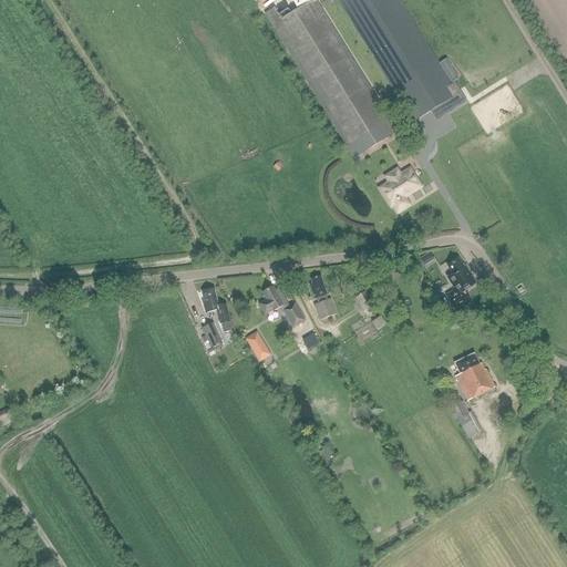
[(354,158),(397,132),(315,0),(313,0),(281,20),(275,8),(265,13),(354,158)]
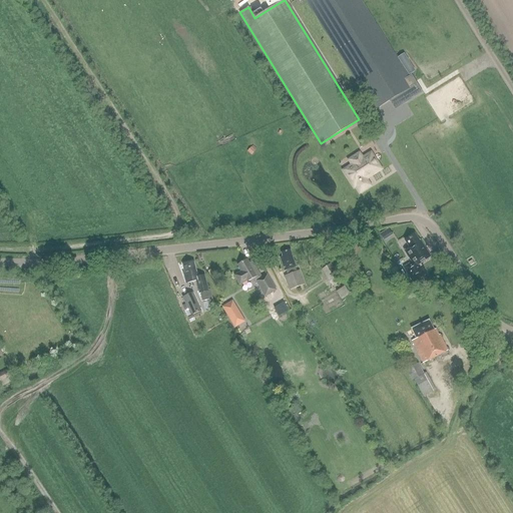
[(255,151),(250,147),(247,151),(251,155),(255,151)]
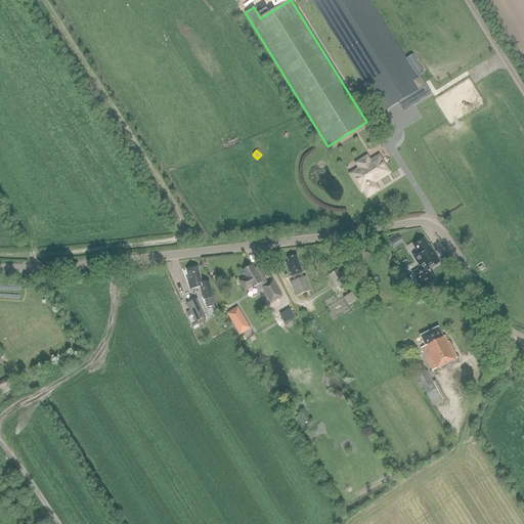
[(372,182),(387,173),(378,158),(369,164),(366,159),(357,164),(360,169),(361,171),(354,176),(352,174),(361,189),(363,188),(367,194),(377,189),(372,182)]
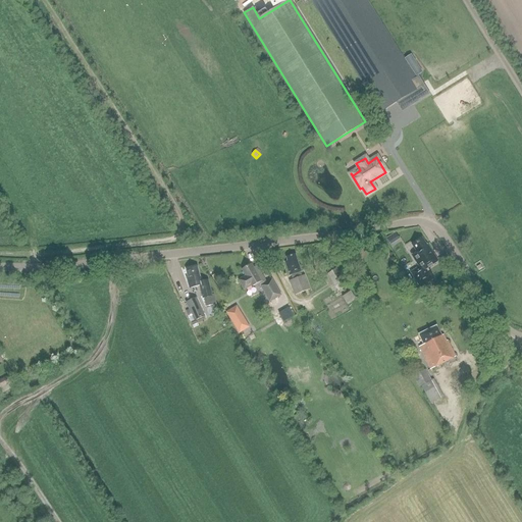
[(421,239),(412,245),(416,252),(411,255),(419,267),(411,272),(420,288),(435,277),(430,271),(427,273),(425,269),(437,261),(427,245),(426,246),(421,239)]
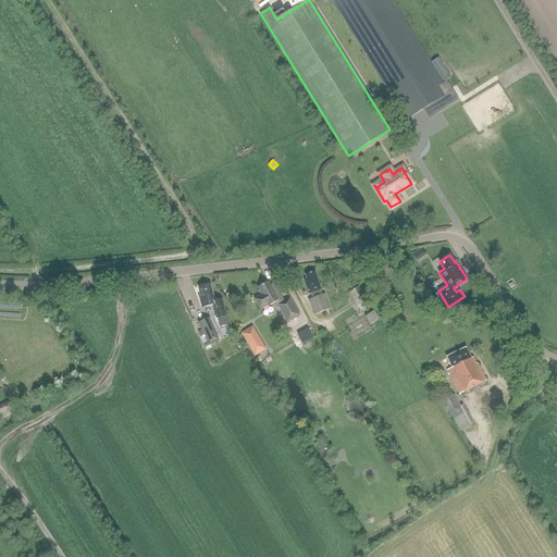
[(312,298),(309,299),(314,314),(330,309),(324,294),(321,295),(320,291),(322,289),(320,284),(319,284),(314,272),(306,275),(307,280),(305,281),(309,294),(310,294),(312,298)]
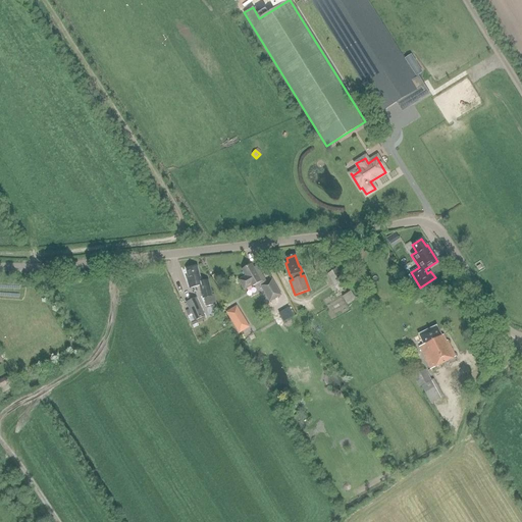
[(244,291),(251,286),(252,288),(256,285),(258,289),(260,288),(269,303),(281,297),(271,280),(266,283),(257,268),(254,269),(251,265),(242,270),(246,276),(239,280),(244,291)]
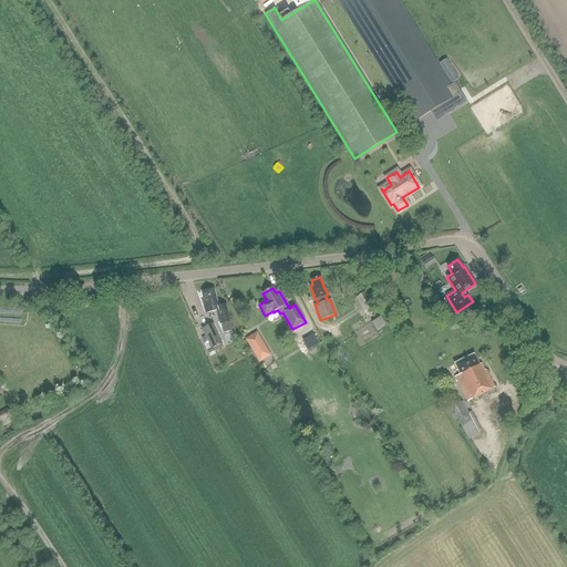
[(219,325),(222,325),(224,333),(235,330),(233,320),(229,320),(225,306),(219,307),(218,302),(217,302),(214,290),(202,294),(204,302),(203,302),(205,313),(216,311),(219,325)]
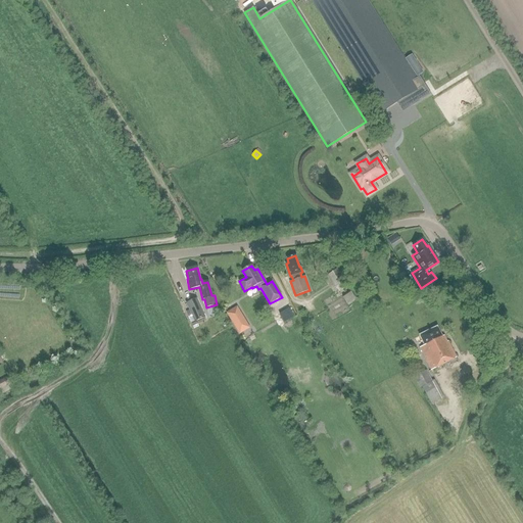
[(339,292),(347,286),(337,270),(328,275),(339,292)]
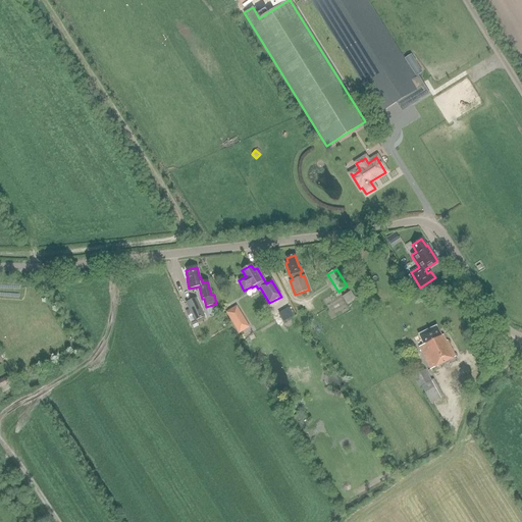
[(355,299),(350,291),(341,296),(346,304),(355,299)]
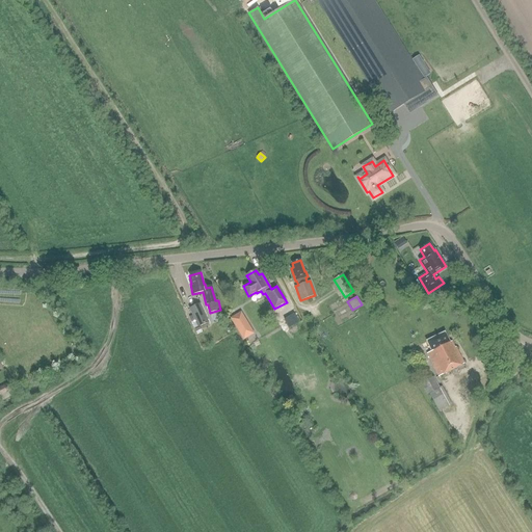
[(208,323),(200,303),(189,309),(192,315),(194,320),(197,327),(208,323)]
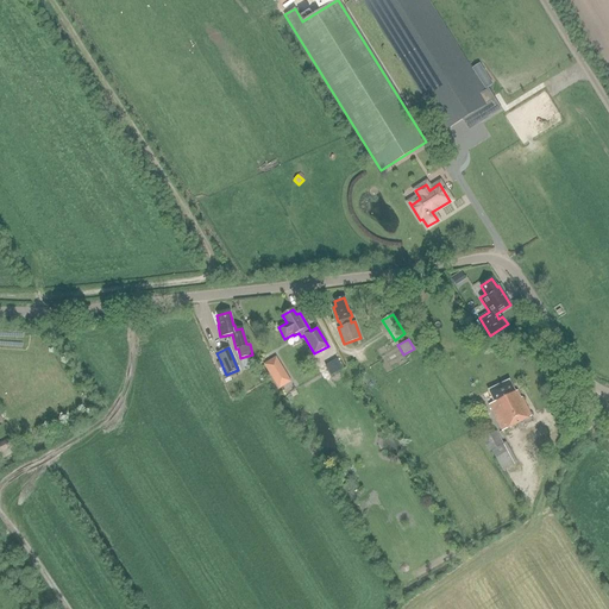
[(276,357),(264,364),(271,376),(283,369),(276,357)]
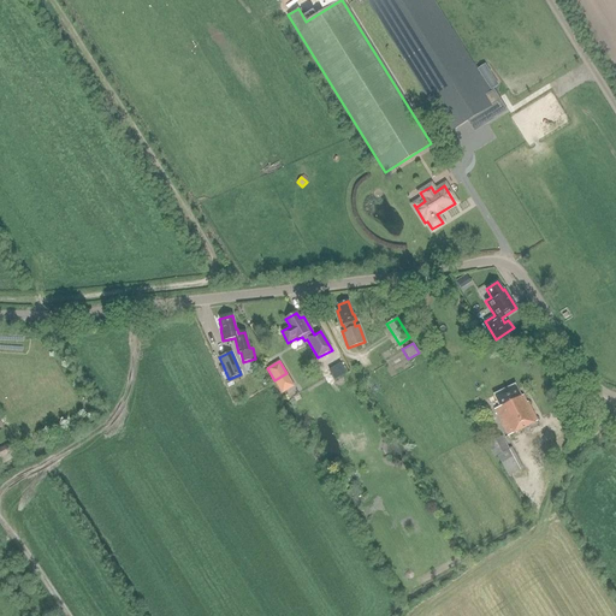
[(514,384),(493,395),(501,407),(495,410),(497,416),(508,437),(538,421),(528,402),(523,404),(514,384)]
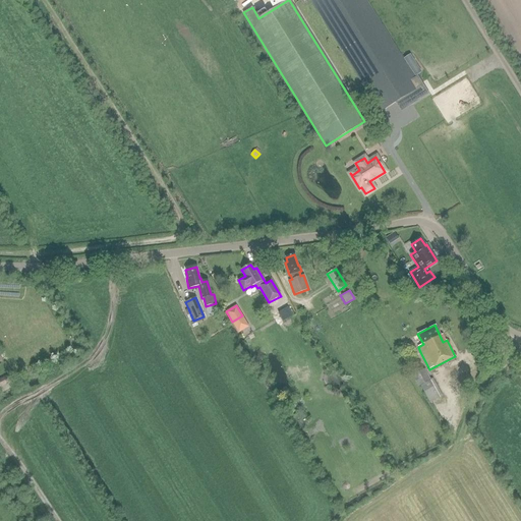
[(430,403),(440,398),(425,369),(413,375),(418,387),(421,386),(430,403)]
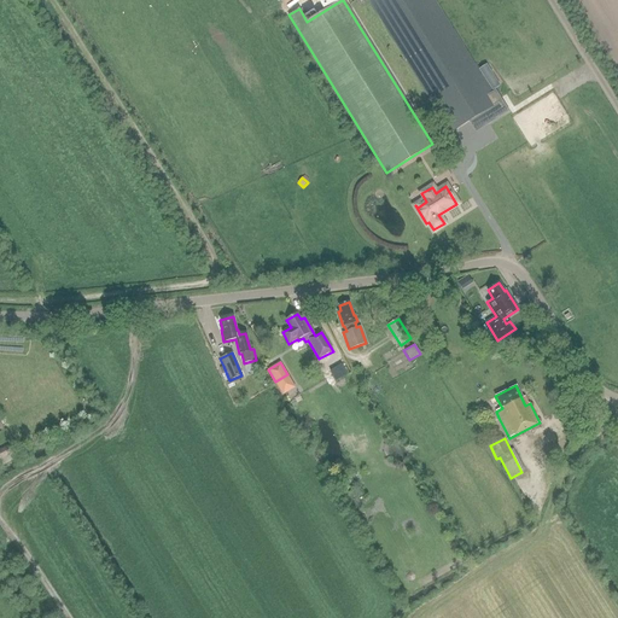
[(0,449),(0,465),(15,458),(9,445),(0,449)]
